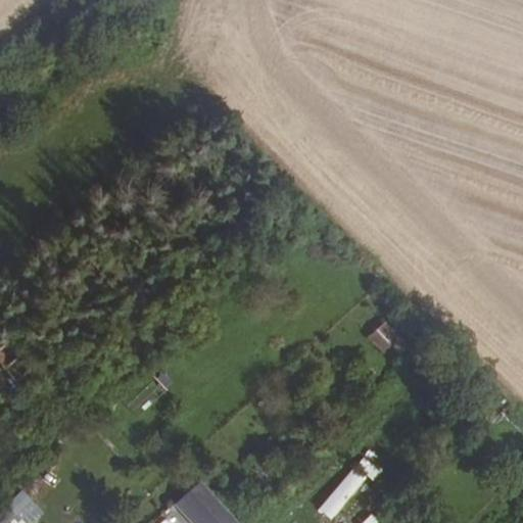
[(384,322),(367,338),(382,353),(399,337),(384,322)]
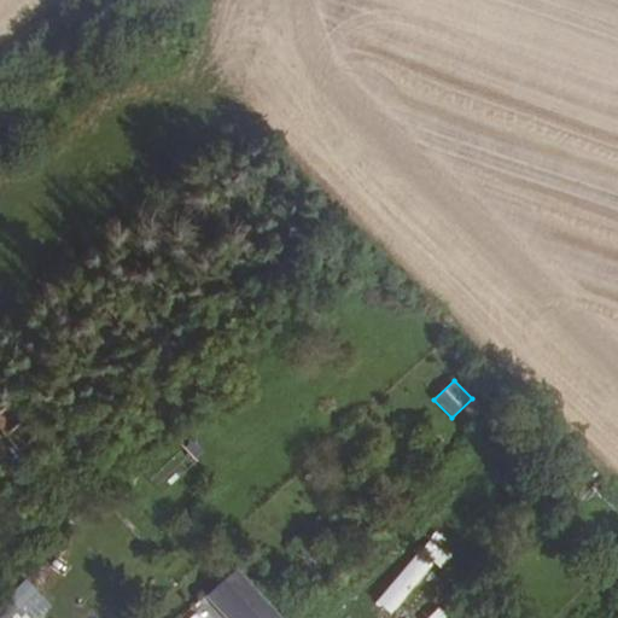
[(395,617),(431,564),(413,552),(377,606),(395,617)]
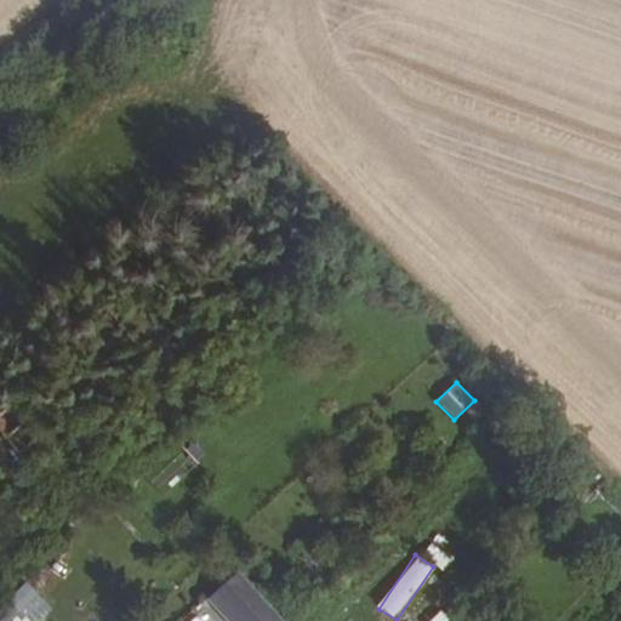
[(223,620),(284,620),(238,571),(205,602),(223,620)]
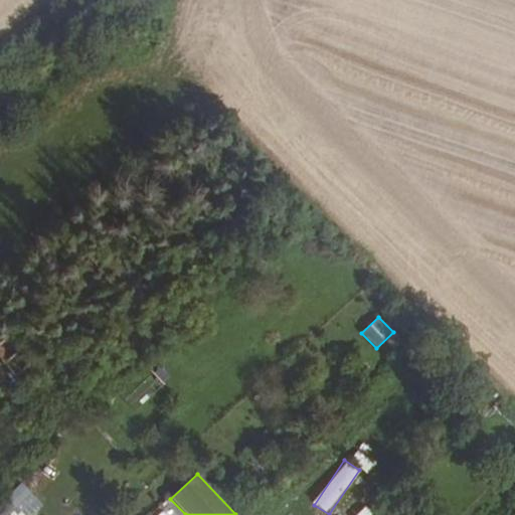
[(0,514),(30,514),(41,505),(23,484),(0,503),(0,514)]
